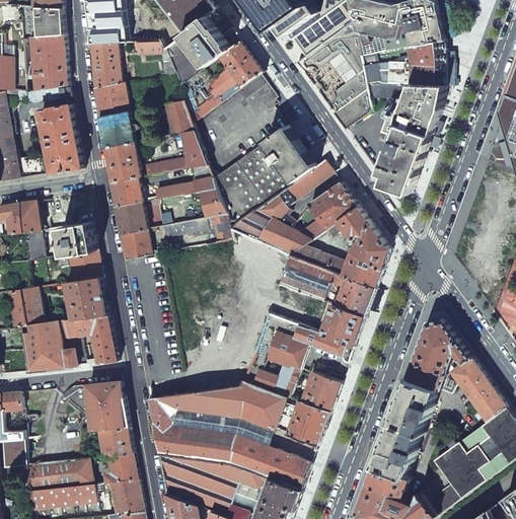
[(126,0),(88,0),(91,44),(119,43),(129,42),(126,0)]
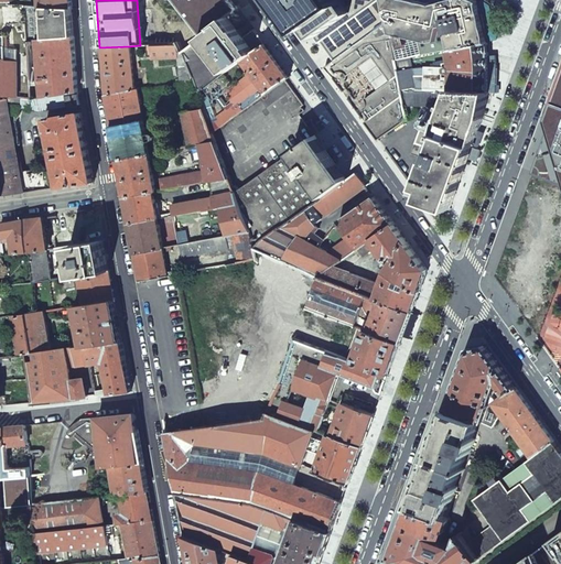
[(174,0),(200,36),(225,17),(237,9),(229,0),(174,0)]
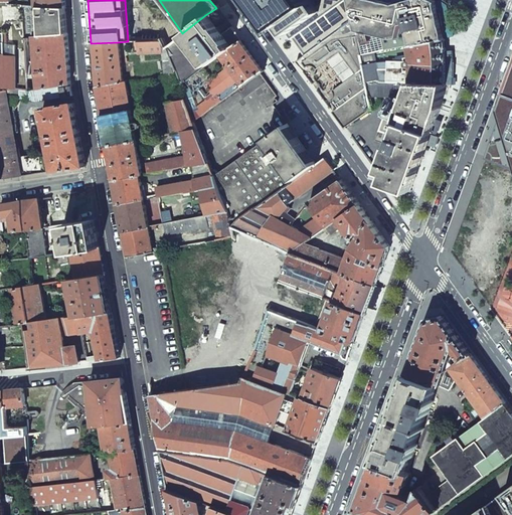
[(263,0),(301,54),(351,18),(348,0),(263,0)]
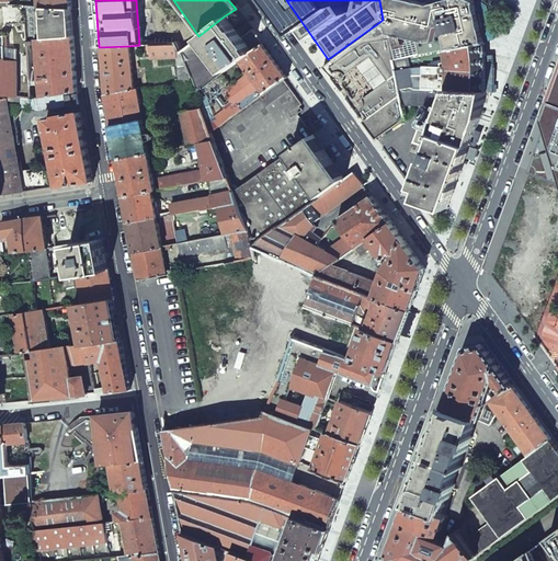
[(470,0),(440,0),(428,3),(411,0),(379,0),(383,20),(387,41),(396,38),(396,43),(408,44),(409,37),(414,38),(418,55),(443,49),(481,42),(479,31),(473,1),(470,0)]
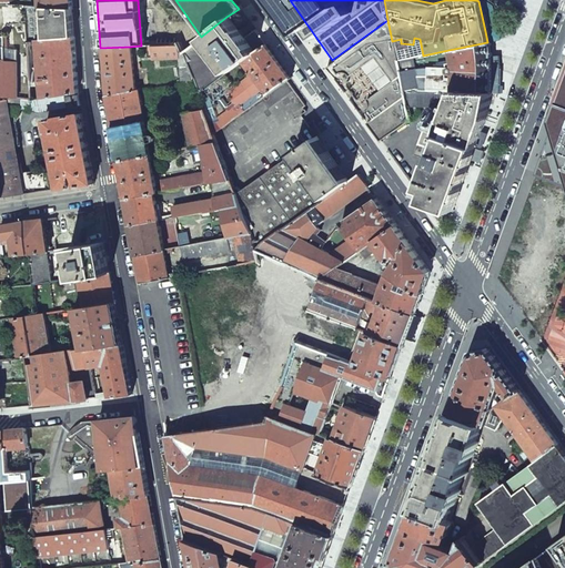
[(40,40),(71,37),(70,11),(70,7),(39,7),(22,7),(24,41),(29,40),(34,40),(40,40)]
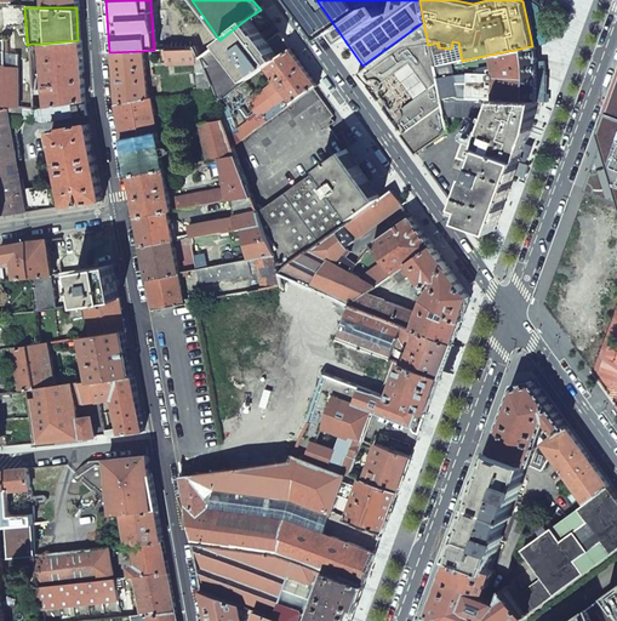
[(218,43),(245,79),(264,67),(276,57),(264,41),(247,18),(220,40),(218,43)]
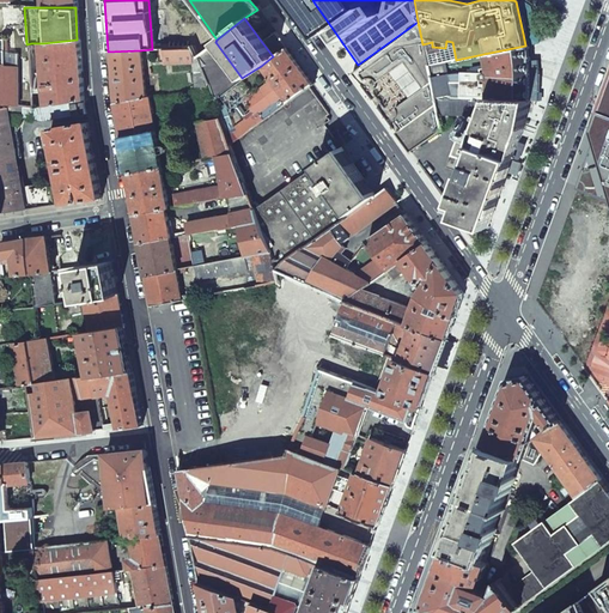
[(348,72),(357,84),(364,79),(366,78),(369,78),(370,78),(373,80),(372,80),(373,83),(401,62),(420,89),(393,108),(395,111),(395,114),(394,117),(393,120),(391,120),(397,129),(393,133),(406,152),(438,129),(436,113),(432,96),(428,77),(426,65),(422,44),(418,22),(358,65),(348,72)]
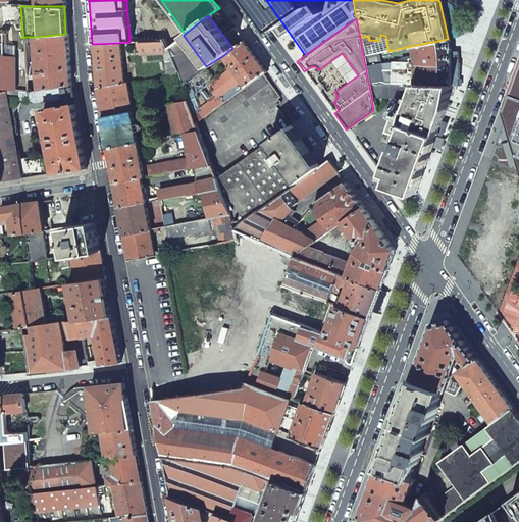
[(222,35),(232,48),(243,41),(232,27),(222,35)]
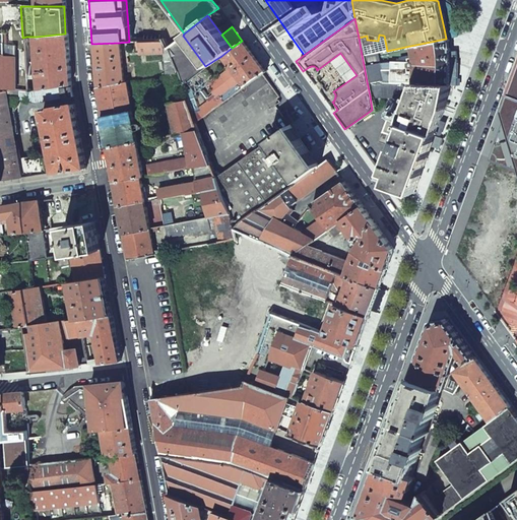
[(35,71),(38,88),(59,85),(69,84),(68,67),(65,34),(37,37),(31,37),(35,71)]
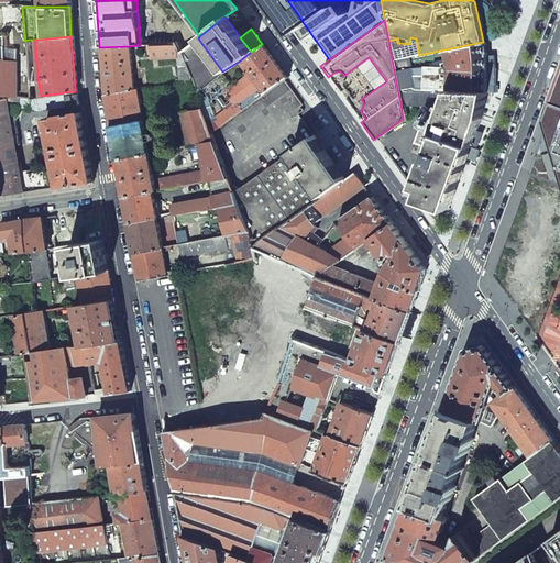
[(397,39),(388,41),(392,59),(406,57),(419,55),(416,39),(410,37),(409,44),(397,43),(397,39)]
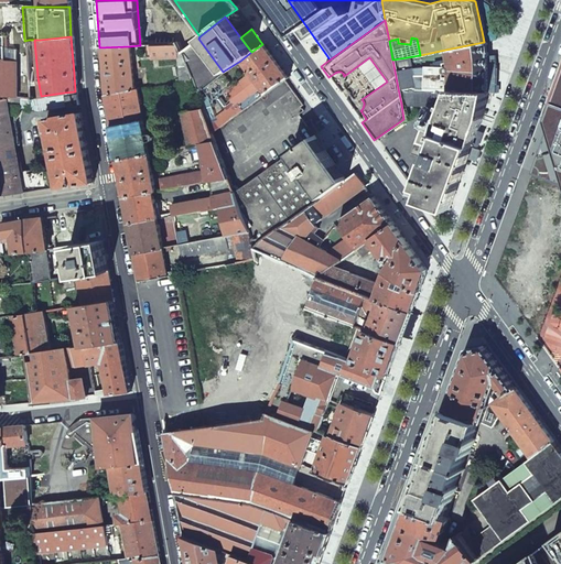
[(195,93),(223,72),(198,39),(180,53),(190,78),(190,79),(195,93)]
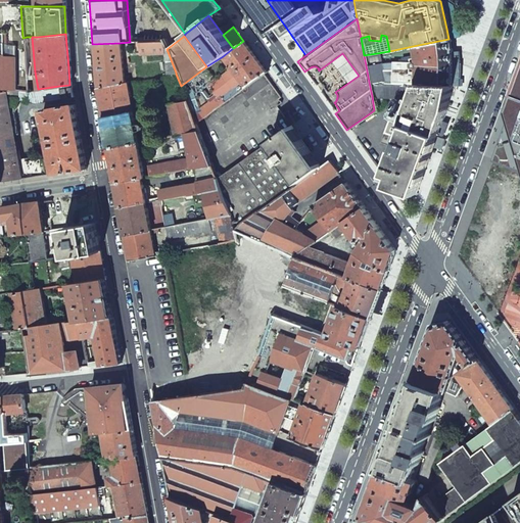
[(416,72),(415,84),(450,85),(451,62),(451,50),(448,39),(413,46),(416,58),(416,63),(416,72)]
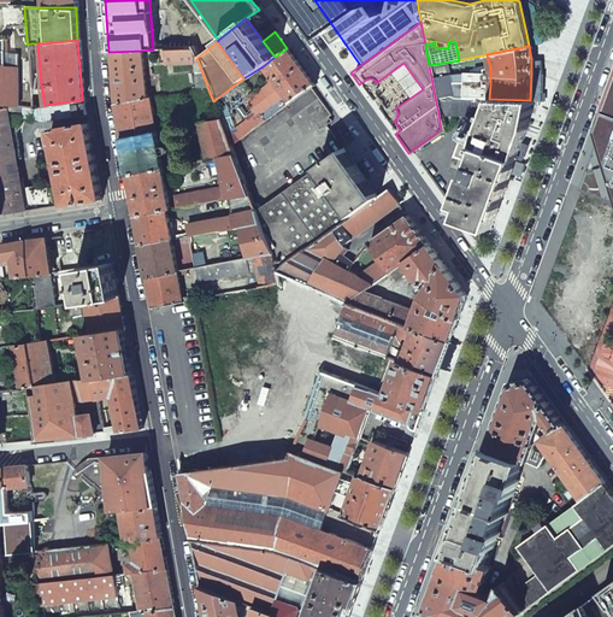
[(193,62),(194,88),(207,86),(196,58),(193,48),(159,50),(159,62),(164,62),(164,63),(193,62)]
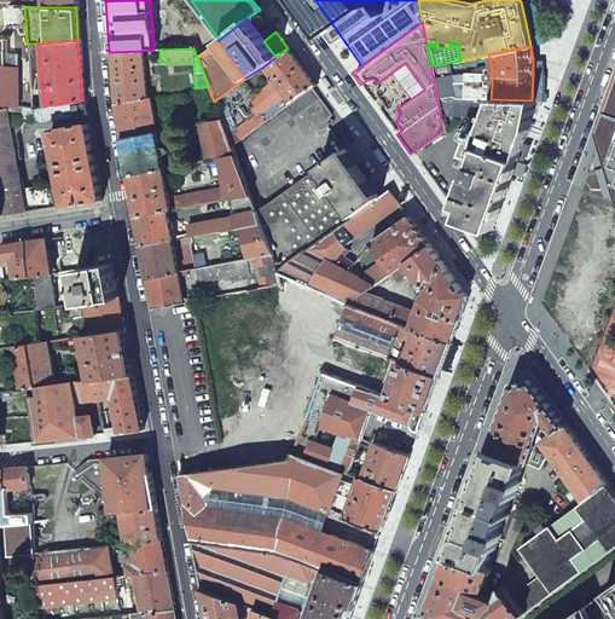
[(264,67),(289,103),(313,84),(288,48),(276,57),(264,67)]
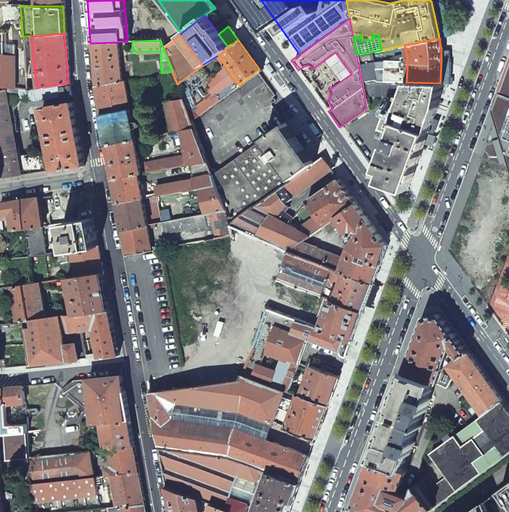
[(92,67),(93,85),(120,81),(117,42),(90,43),(92,67)]
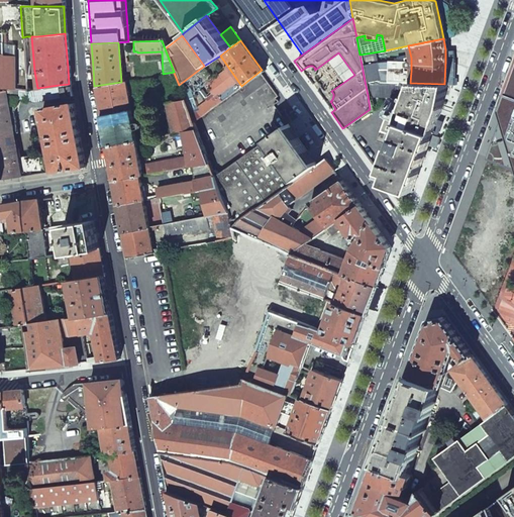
[(362,65),(375,63),(373,53),(360,55),(362,65)]
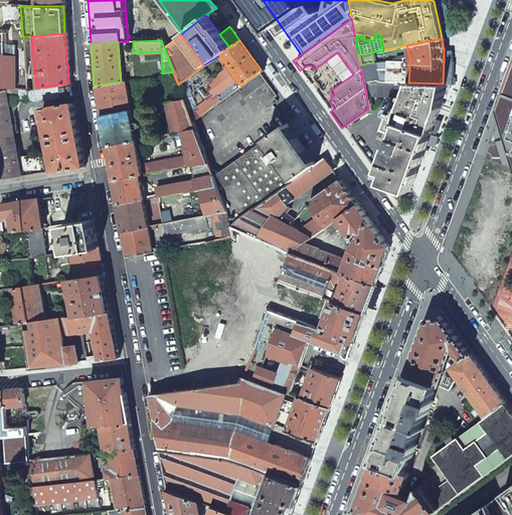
[(13,89),(14,54),(0,54),(0,87),(1,87),(13,89)]
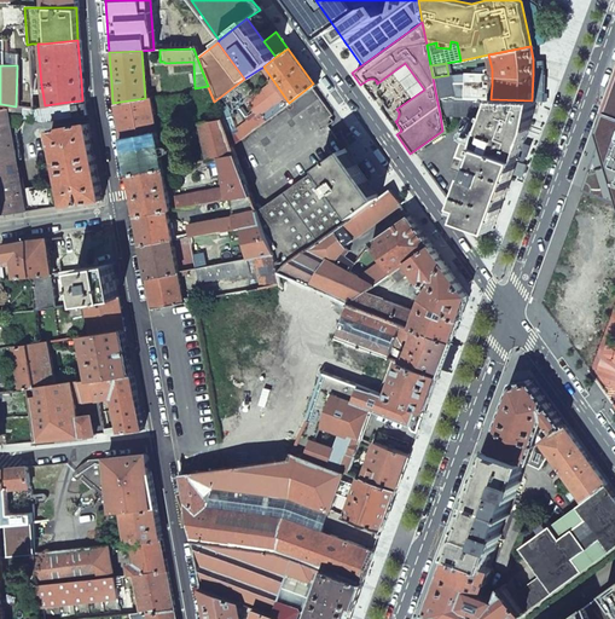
[(482,74),(482,75),(482,85),(492,85),(492,75),(492,69),(482,71),(482,74)]
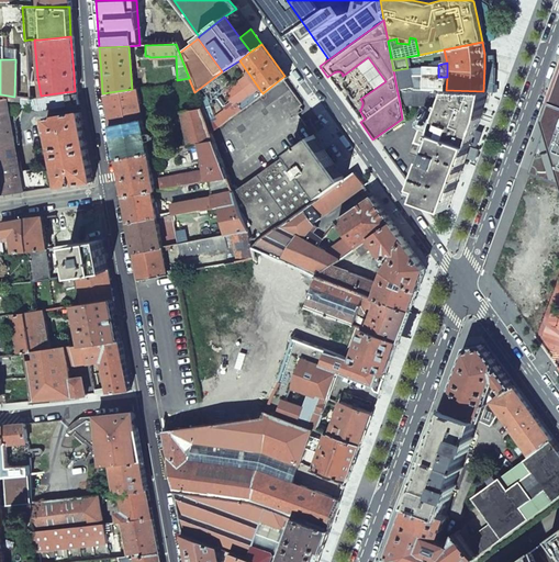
[(438,67),(420,66),(420,76),(418,89),(446,90),(447,77),(438,77),(438,68),(438,67)]
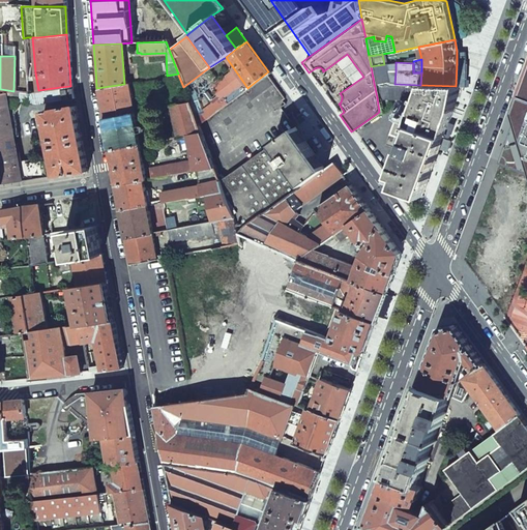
[(388,84),(385,71),(384,64),(371,66),(374,83),(388,84)]
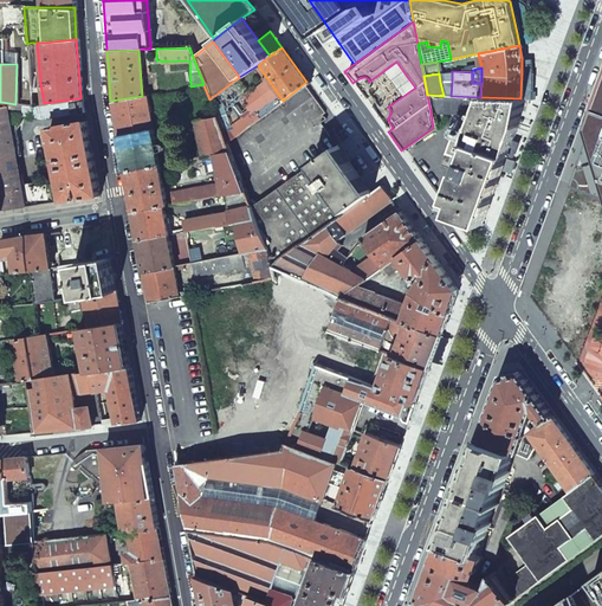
[(452,82),(440,82),(444,96),(451,96),(452,82)]
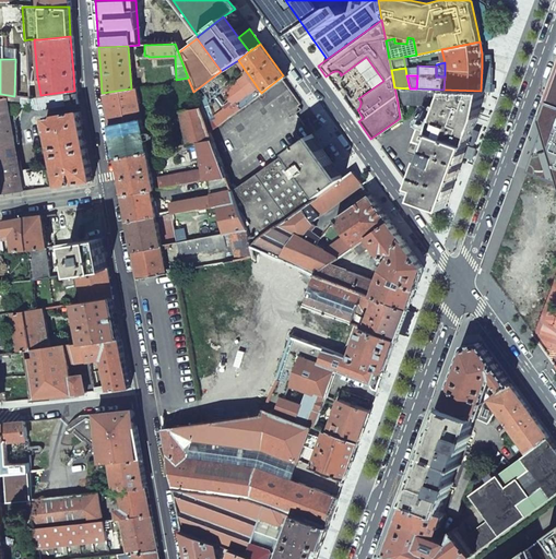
[(555,82),(544,115),(523,170),(555,181),(555,82)]
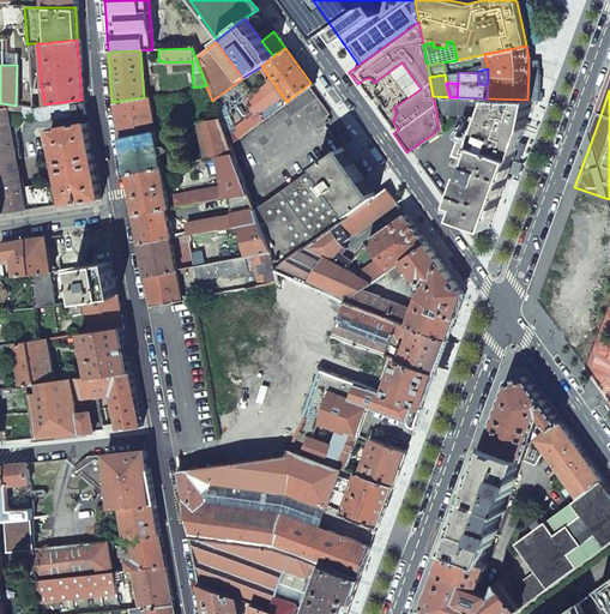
[(433,96),(436,113),(470,115),(463,130),(461,130),(458,137),(470,142),(487,98),(457,97),(450,97),(433,96)]
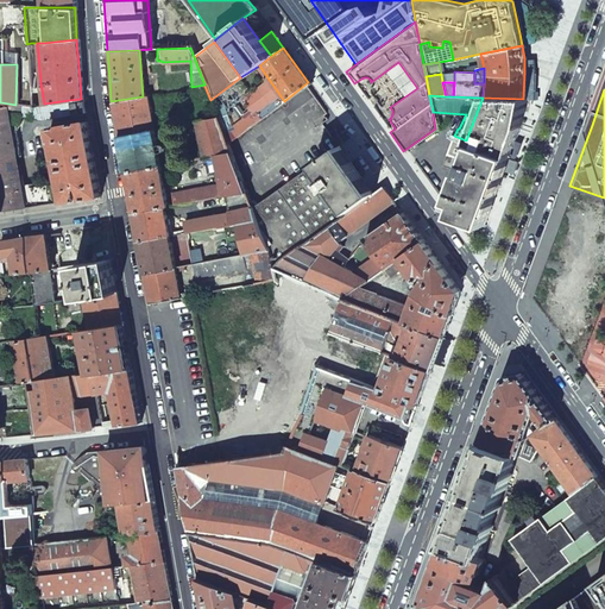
[(115,130),(117,137),(152,130),(146,96),(143,96),(111,101),(115,130)]
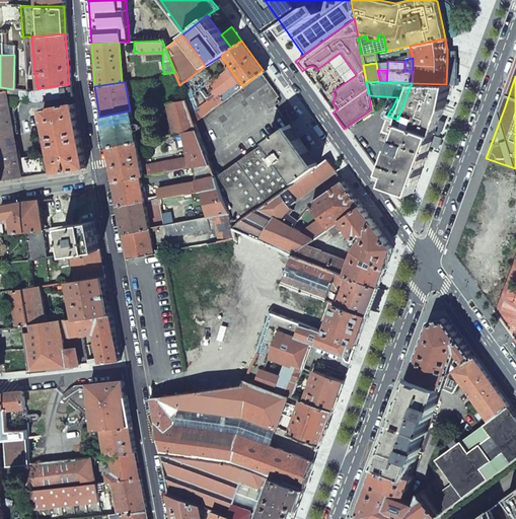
[(412,83),(397,120),(402,121),(433,133),(442,108),(446,84),(412,83)]
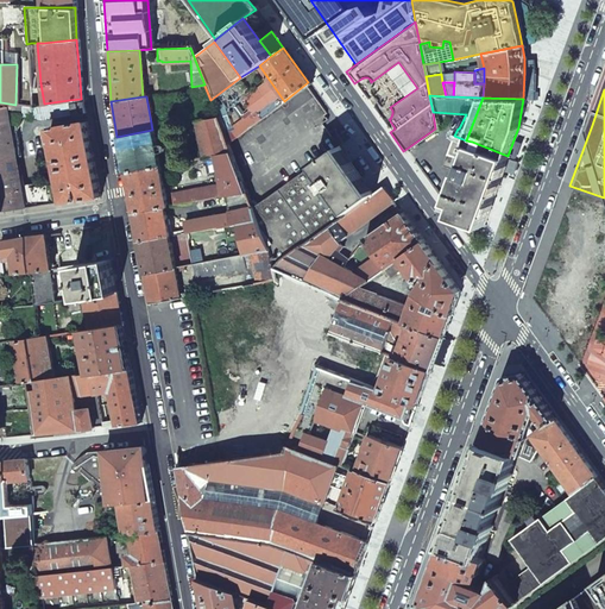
[(69,100),(71,112),(71,114),(83,112),(82,110),(81,101),(81,99),(69,100)]
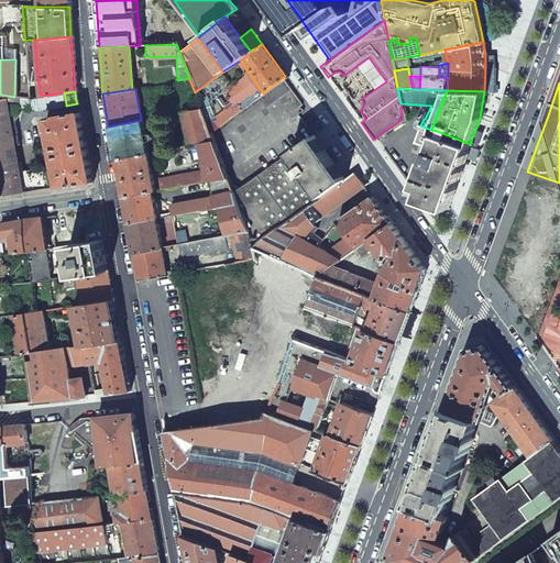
[(1,98),(0,98),(0,146),(15,144),(11,120),(12,120),(15,114),(14,110),(18,110),(19,107),(19,106),(29,106),(29,107),(35,108),(66,103),(64,92),(41,96),(37,97),(14,97),(1,95),(1,98)]
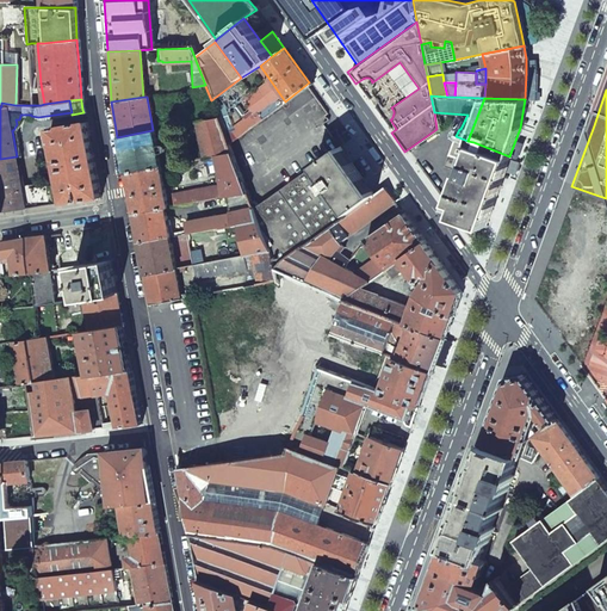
[(265,110),(268,113),(278,106),(274,103),(265,110)]
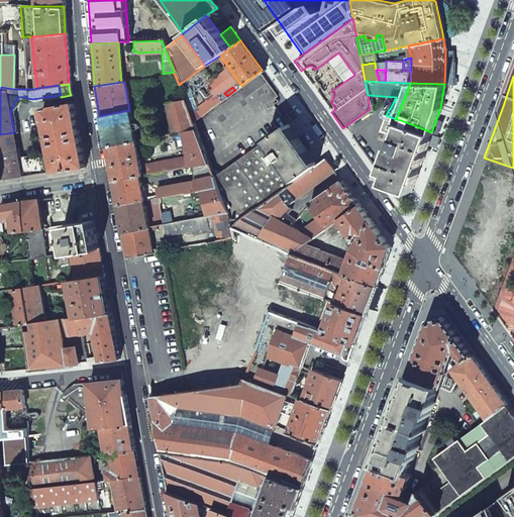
[(166,103),(172,134),(181,132),(195,130),(191,121),(184,100),(166,103)]
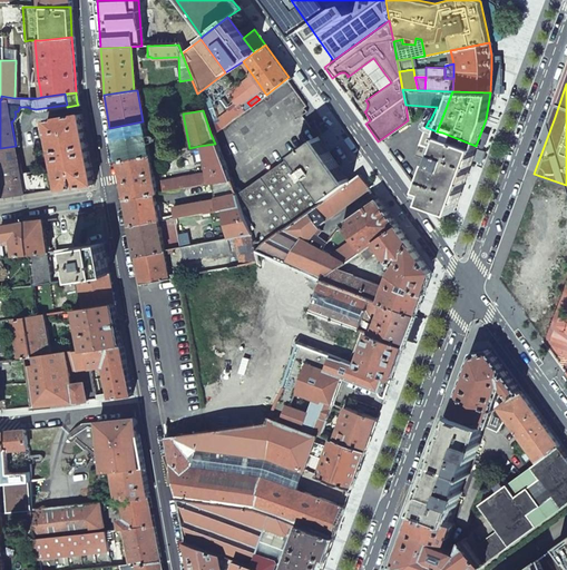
[(86,149),(79,114),(45,119),(49,148),(42,149),(46,172),(52,170),(57,189),(91,185),(86,149)]
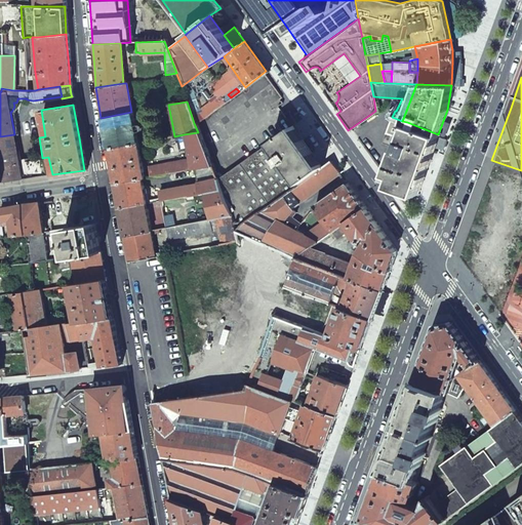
[(136,143),(132,121),(132,119),(131,112),(101,118),(104,132),(106,148),(136,143)]
